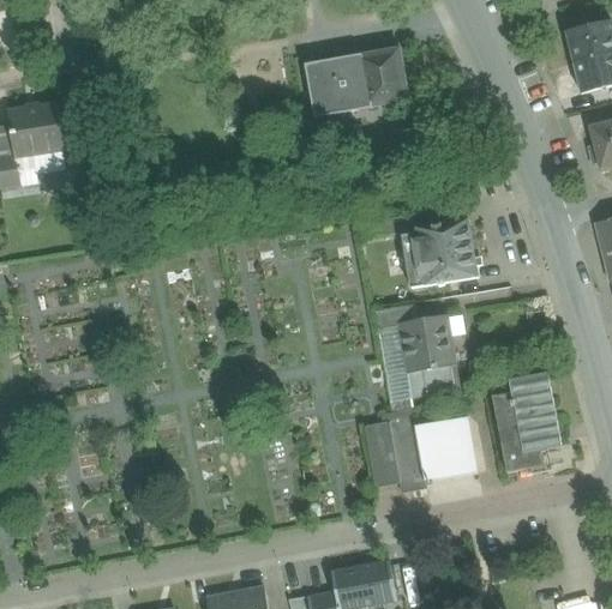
[(611,26),(610,18),(565,30),(573,60),(611,49),(611,26)]
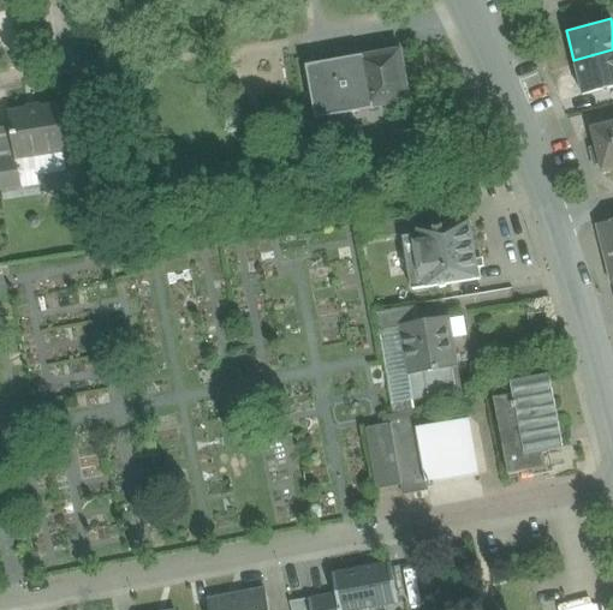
[(399,46),(315,61),(323,113),(408,99),(399,46)]
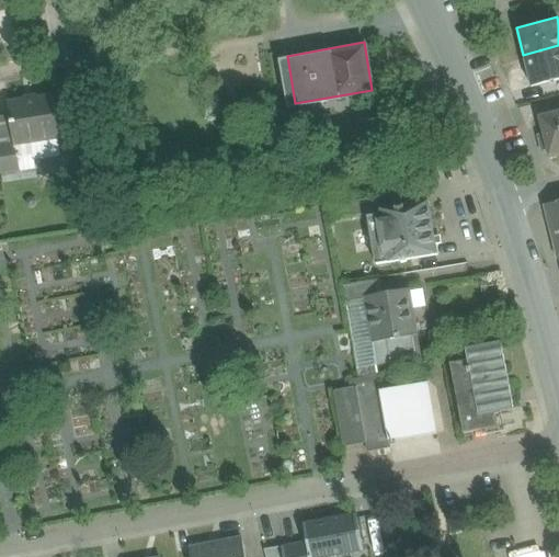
[(558,45),(523,55),(529,82),(558,75),(558,45)]
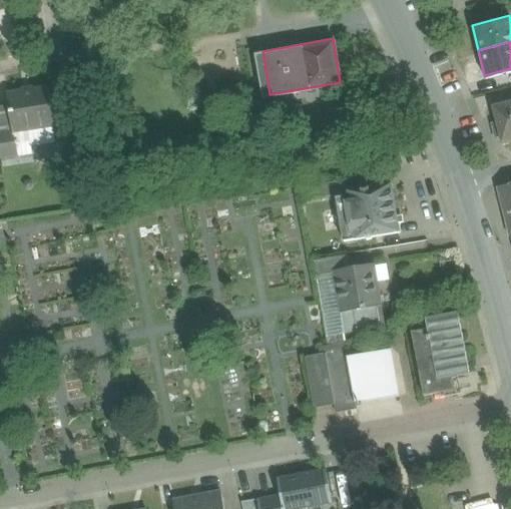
[(47,85),(5,92),(7,102),(11,128),(12,128),(53,122),(47,85)]
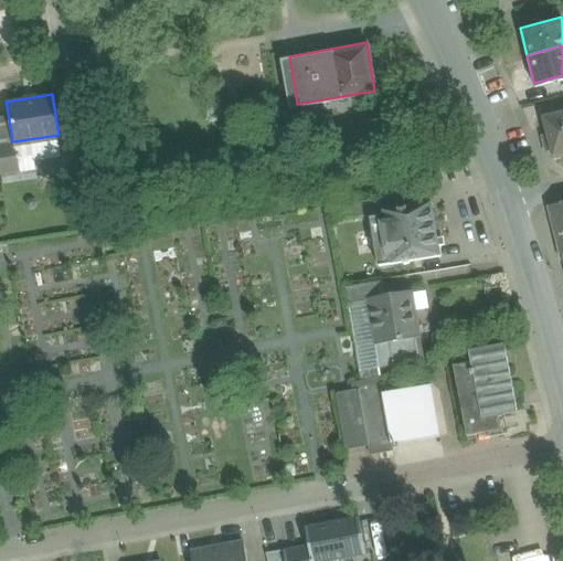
[(562,108),(541,115),(551,155),(562,151),(562,108)]
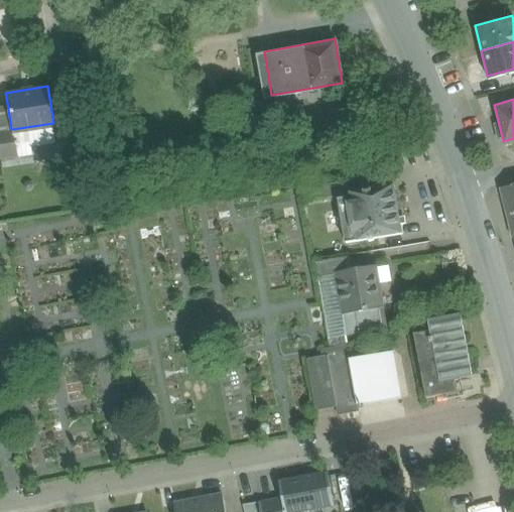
[(7,103),(0,104),(0,155),(16,153),(14,142),(12,129),(11,129),(7,103)]
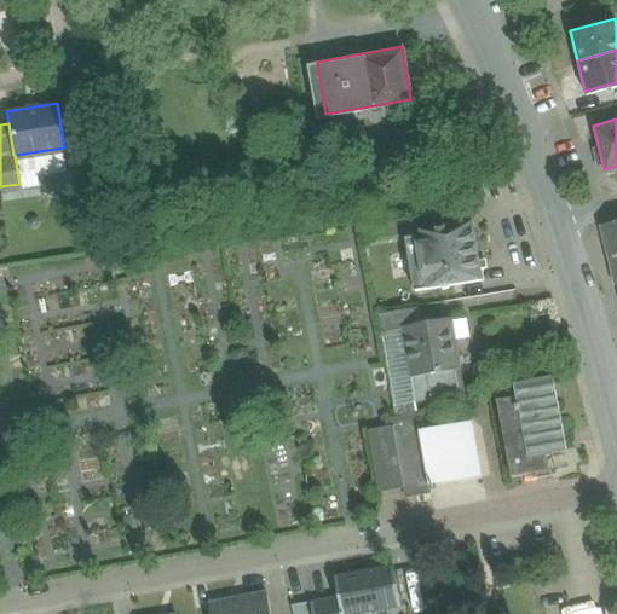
[(15,155),(17,171),(65,163),(64,148),(15,155)]
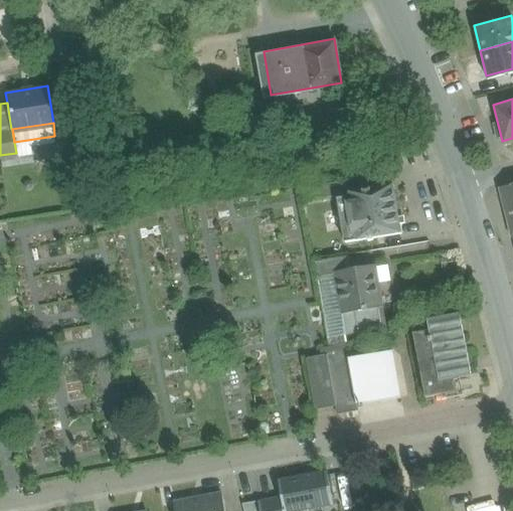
[(16,153),(0,155),(0,164),(27,160),(32,159),(31,150),(16,153)]
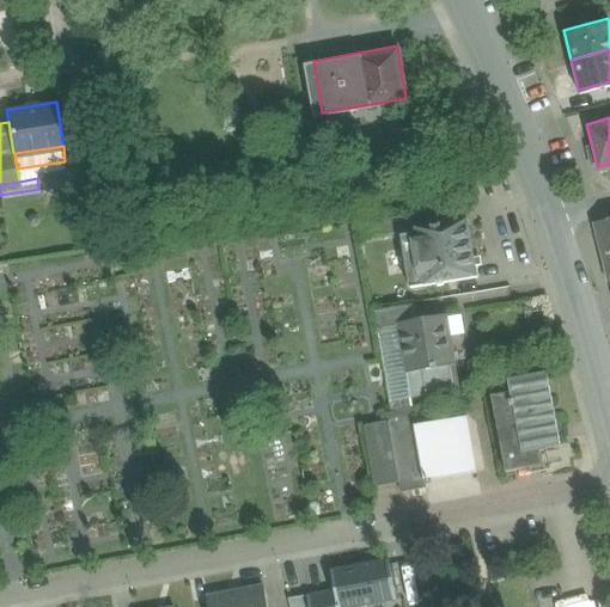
[(609,215),(592,220),(607,279),(609,277),(609,215)]
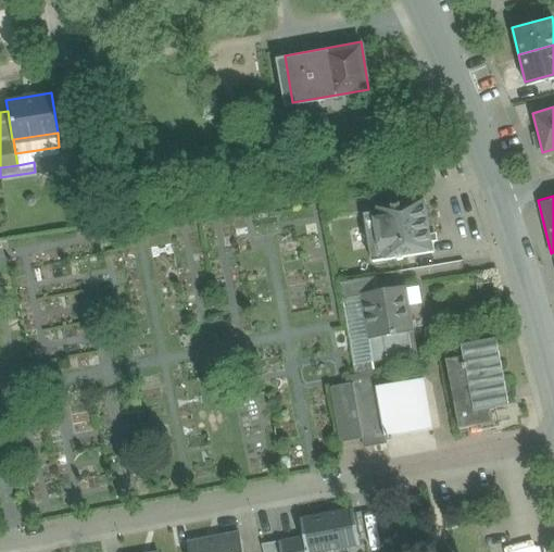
[(423,198),(376,205),(377,211),(383,256),(395,255),(395,258),(400,256),(400,254),(431,249),(423,198)]
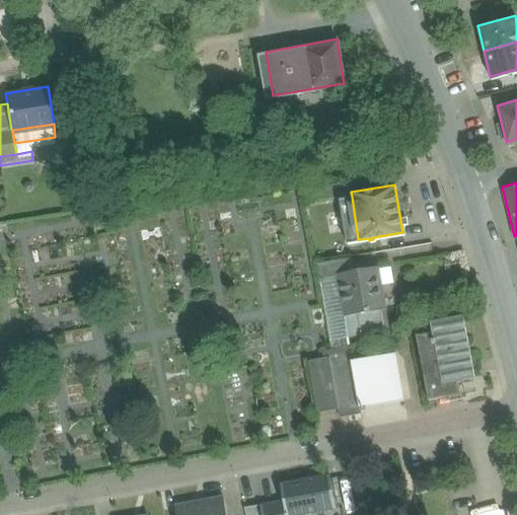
[(352,197),(340,199),(347,241),(358,239),(352,197)]
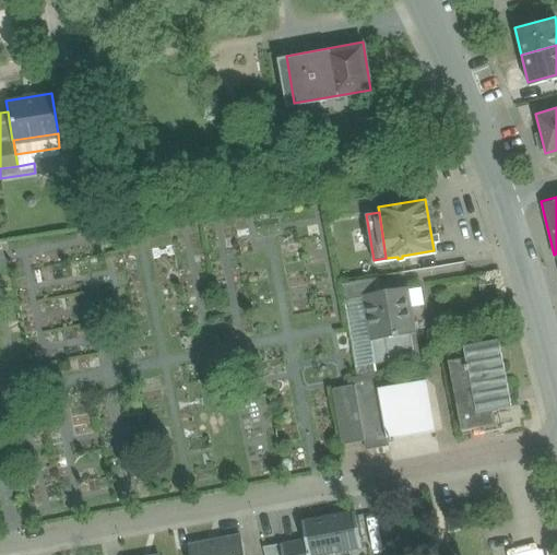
[(376,273),(338,279),(342,300),(363,297),(362,293),(378,290),(376,273)]
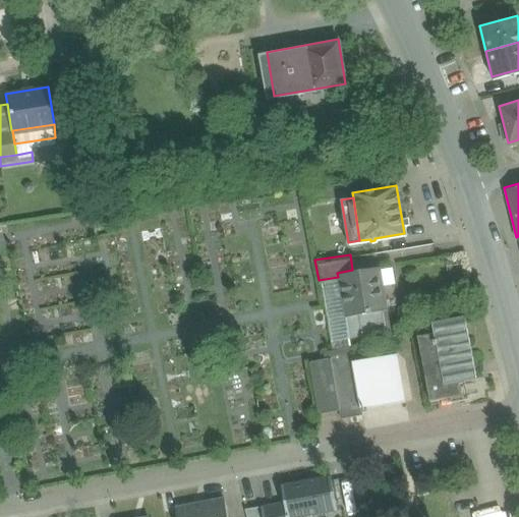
[(352,270),(337,273),(338,277),(343,310),(348,335),(388,329),(378,266),(352,270)]
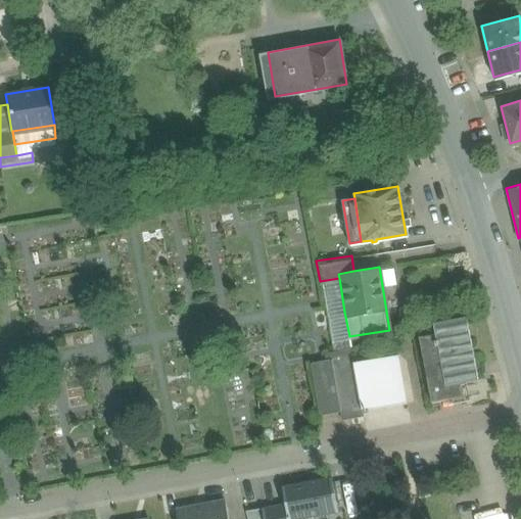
[(339,278),(320,281),(326,315),(328,315),(344,312),(339,278)]
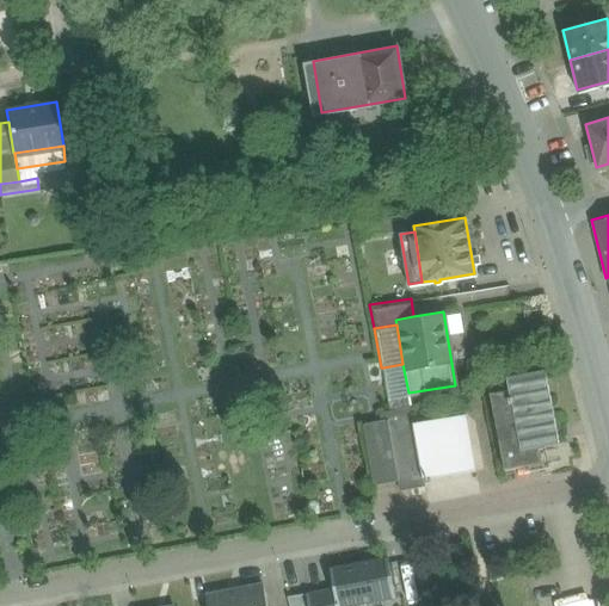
[(403,364),(383,368),(391,408),(410,404),(408,393),(403,364)]
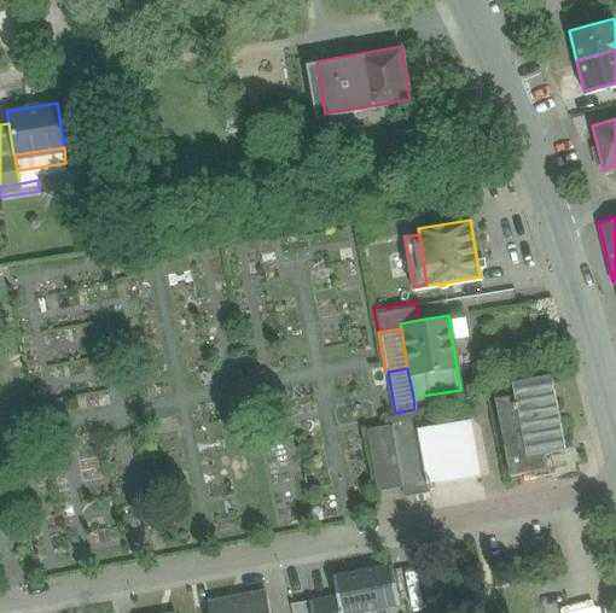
[(550,374),(512,381),(515,393),(494,397),(509,474),(546,467),(542,451),(563,447),(550,374)]
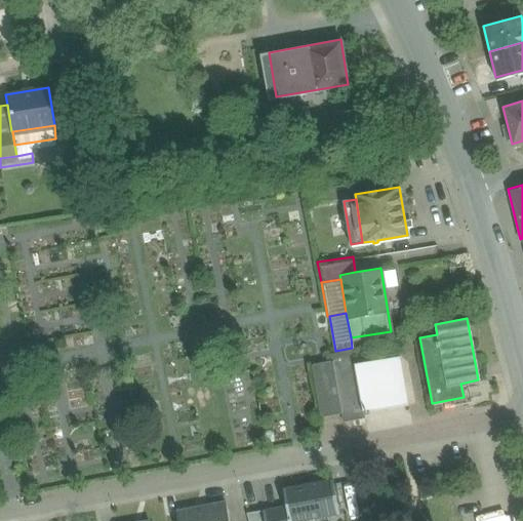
[(397,343),(352,351),(354,363),(399,355),(397,343)]
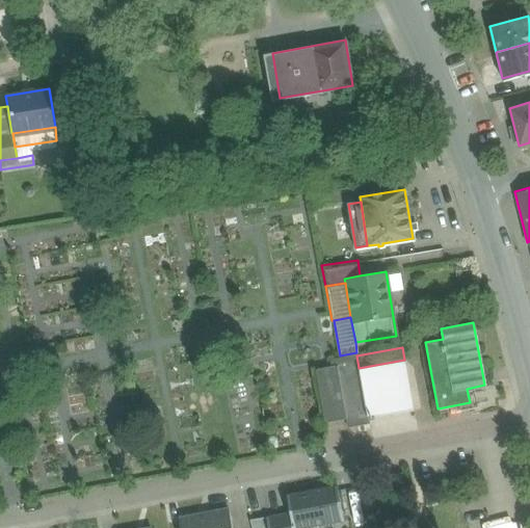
[(355,353),(329,359),(330,366),(335,365),(345,417),(346,425),(368,421),(367,417),(359,368),(356,355),(355,353)]
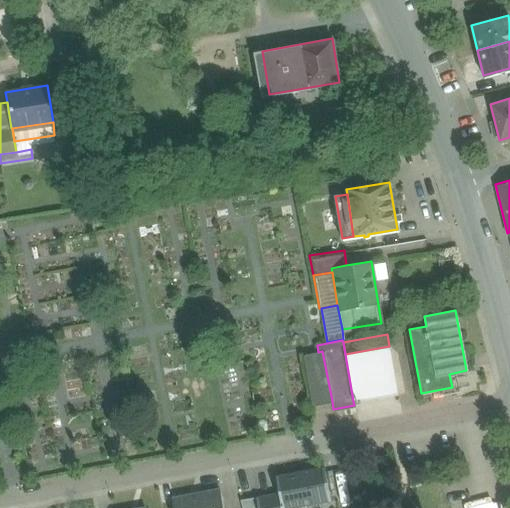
[(389,346),(345,354),(353,401),(397,393),(389,346)]
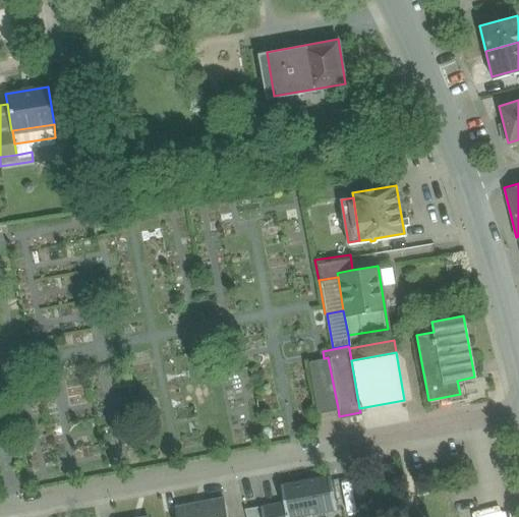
[(324,358),(308,361),(318,412),(338,408),(328,357),(324,358)]
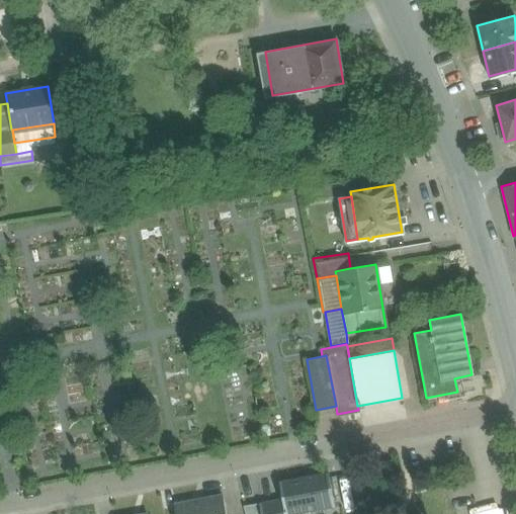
[(391,457),(381,459),(384,470),(393,469),(391,457)]
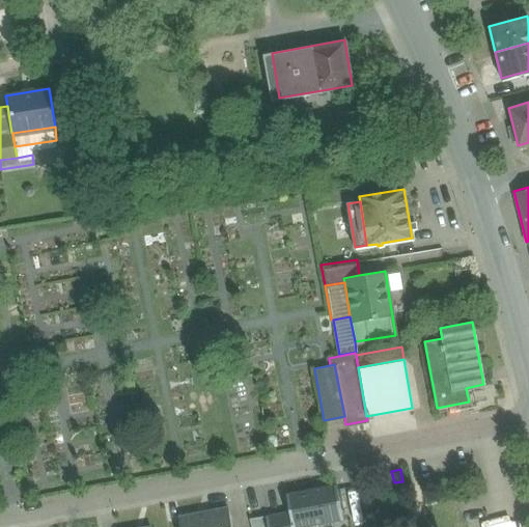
[(335,484),(286,493),(293,526),(341,518),(335,484)]
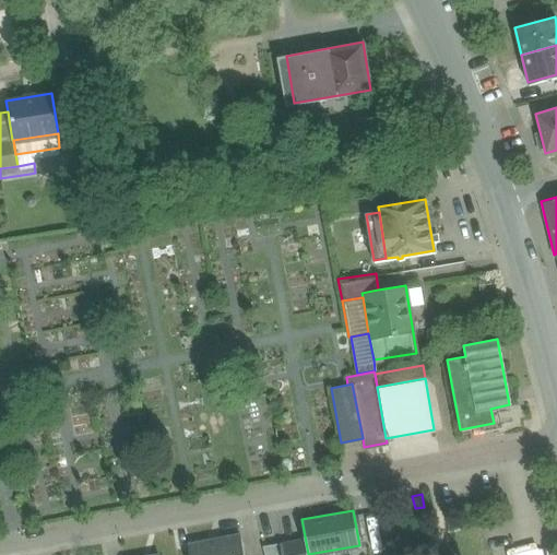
[(238,534),(188,544),(188,543),(187,543),(188,554),(243,554),(240,542),(239,533),(238,534)]
